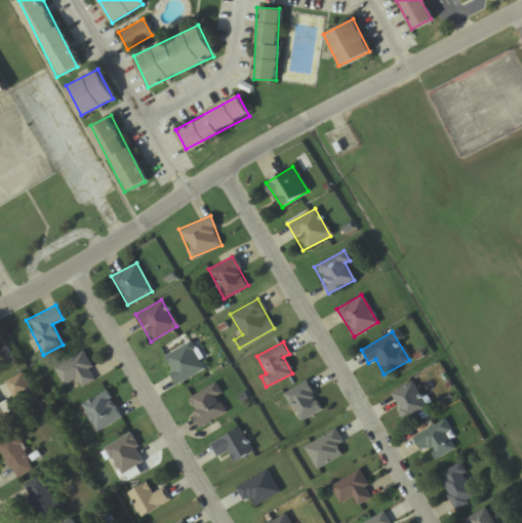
[(203,370),(190,343),(162,356),(175,384),(203,370)]
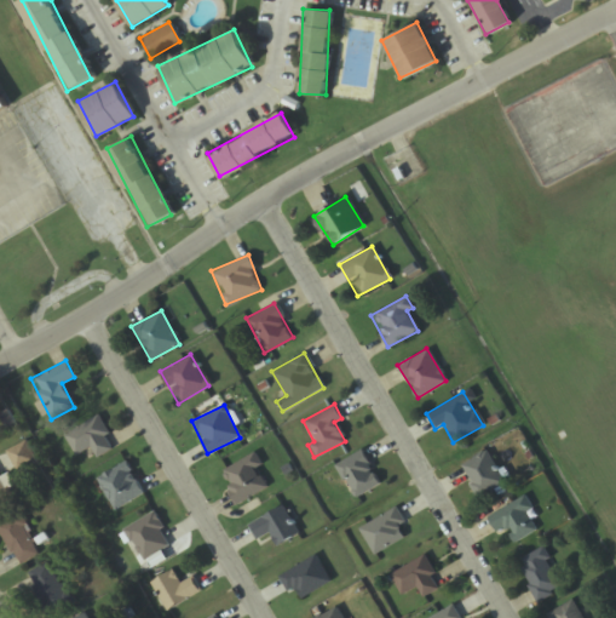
[(74,456),(88,446),(95,457),(113,446),(95,416),(62,435),(74,456)]
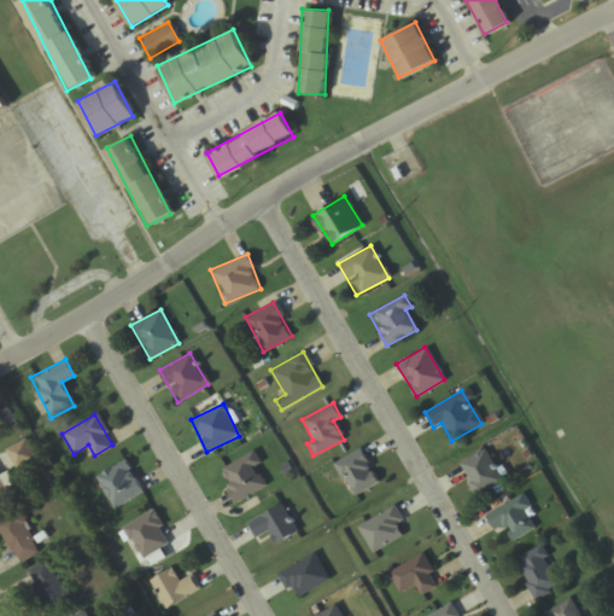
[(35,458),(24,439),(5,449),(15,469),(35,458)]
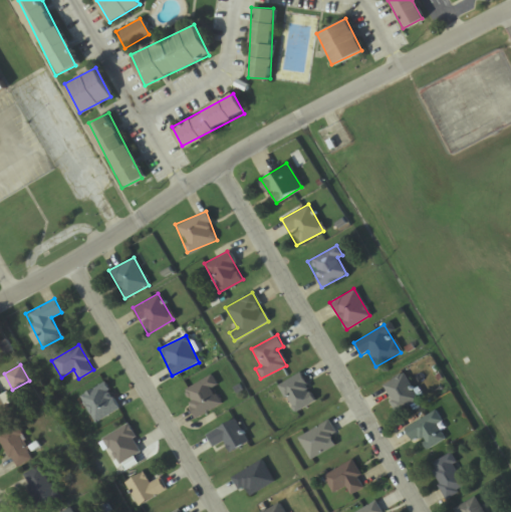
[(277,384),(292,413),(314,401),(299,372),(277,384)]
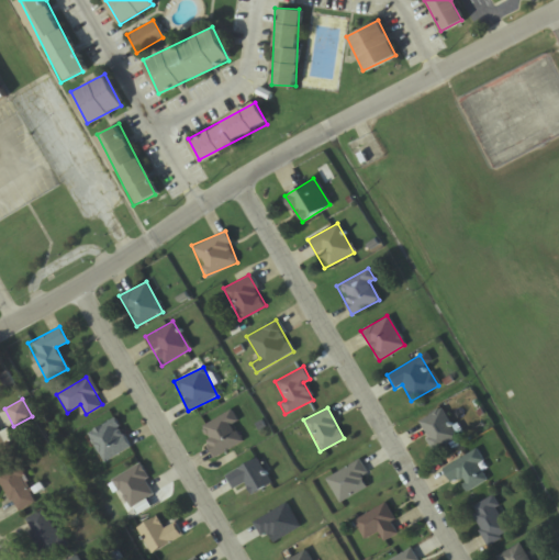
[(457,437),(440,407),(416,420),(433,450),(457,437)]
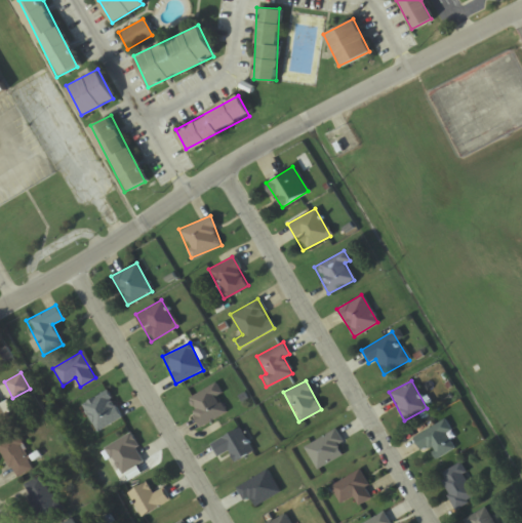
[(199,427),(225,413),(214,395),(219,393),(214,383),(184,400),(199,427)]
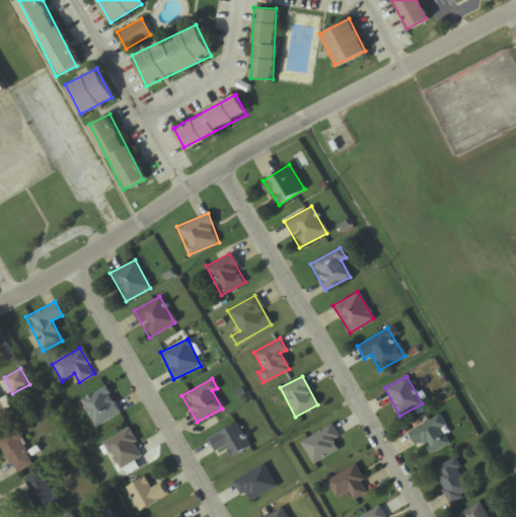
[(93,426),(119,414),(105,385),(80,398),(93,426)]
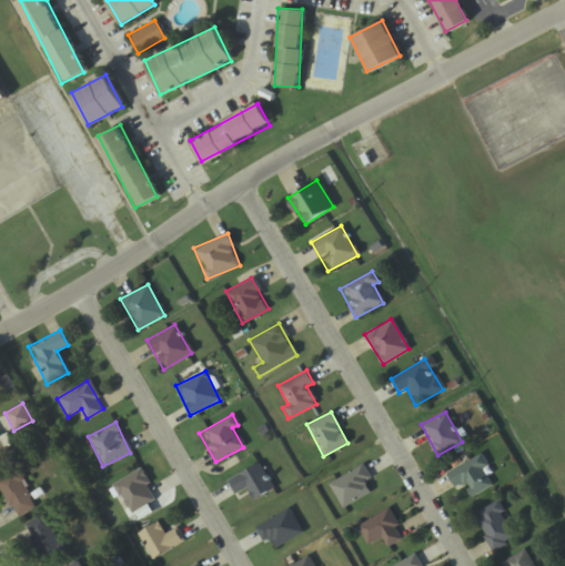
[(0,466),(11,461),(0,442),(0,466)]
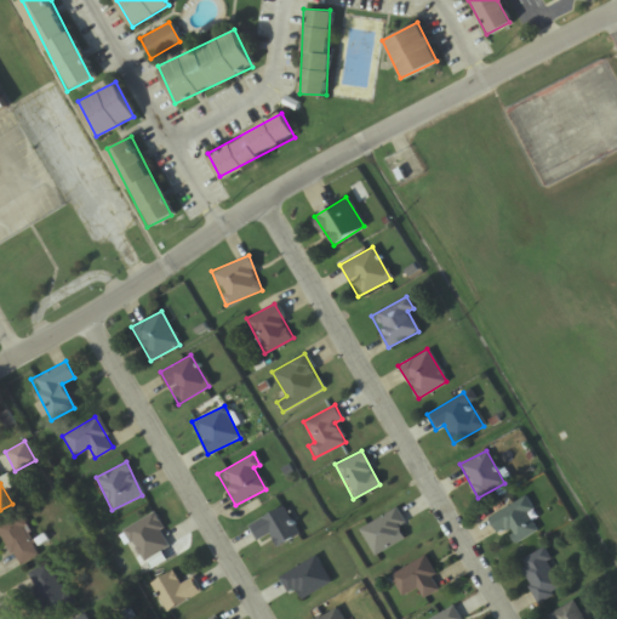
[(504,528),(514,544),(536,529),(526,512),(532,510),(524,495),(486,517),(496,534),(504,528)]
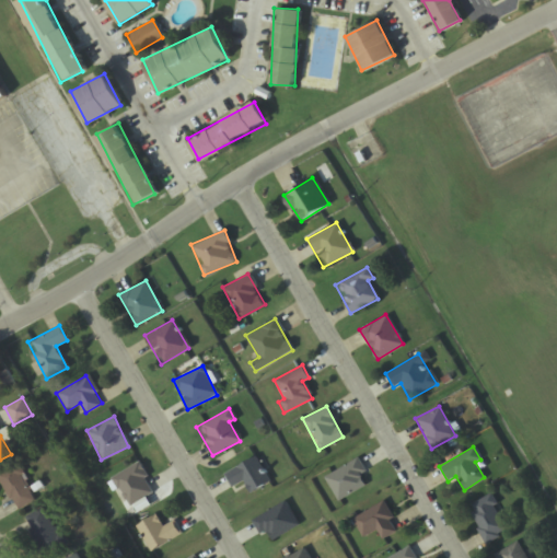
[(243,480),(248,492),(268,483),(255,457),(223,474),(231,487),(243,480)]
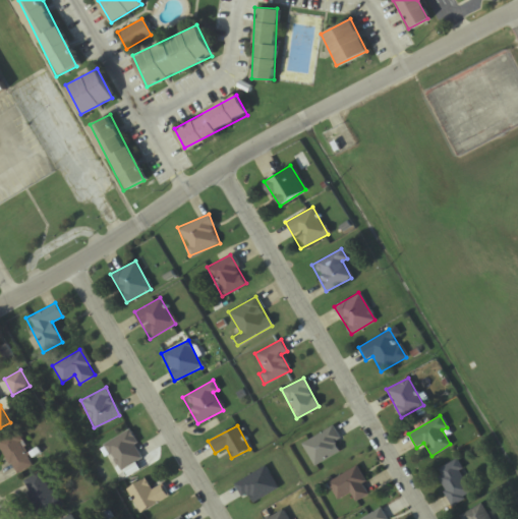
[(302,440),(310,464),(342,453),(333,428),(302,440)]
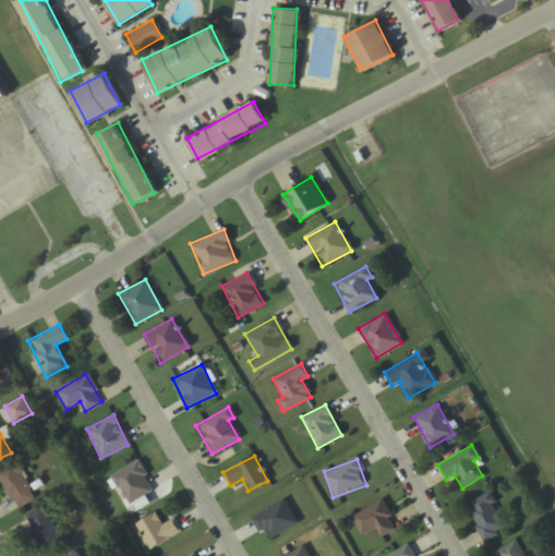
[(32,496),(17,461),(0,468),(0,478),(11,505),(32,496)]
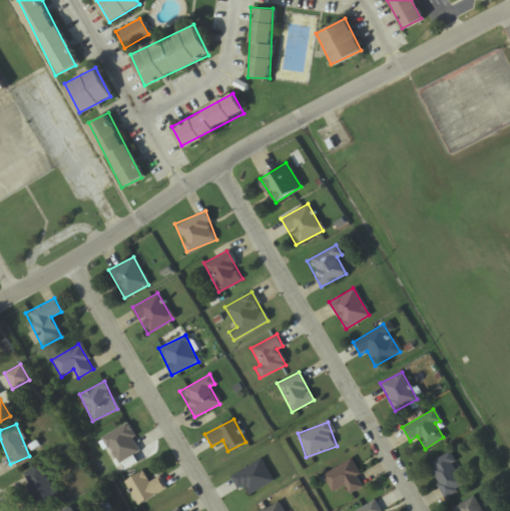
[(102,435),(114,463),(139,452),(127,424),(102,435)]
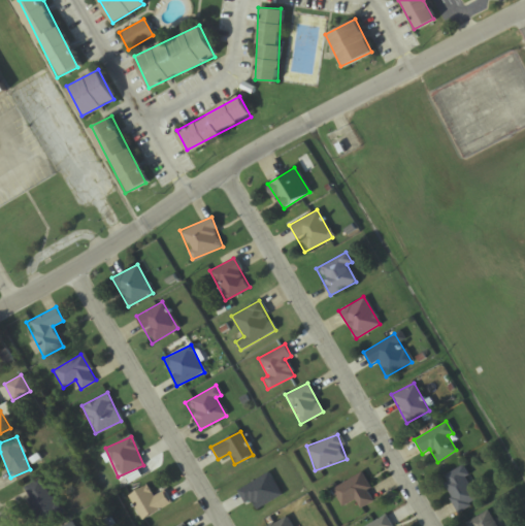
[(479,500),(460,465),(437,478),(457,512),(479,500)]
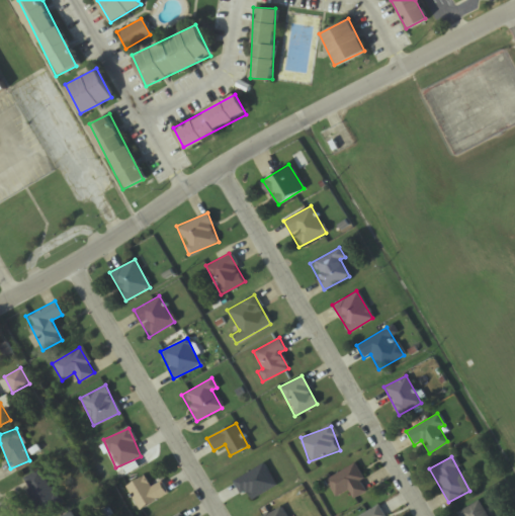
[(324,481),(335,497),(346,490),(352,498),(367,489),(352,463),(324,481)]
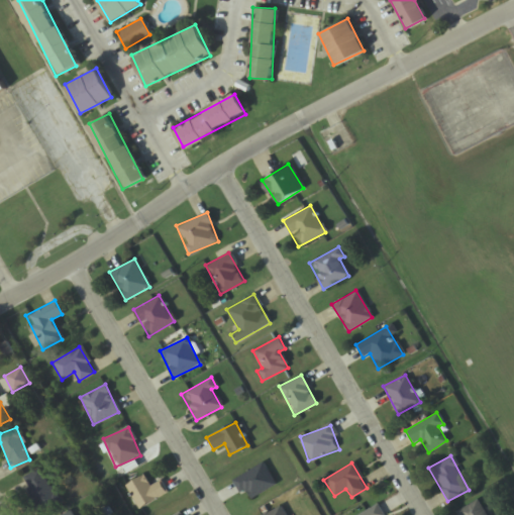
[(242,500),(274,487),(265,465),(233,477),(242,500)]
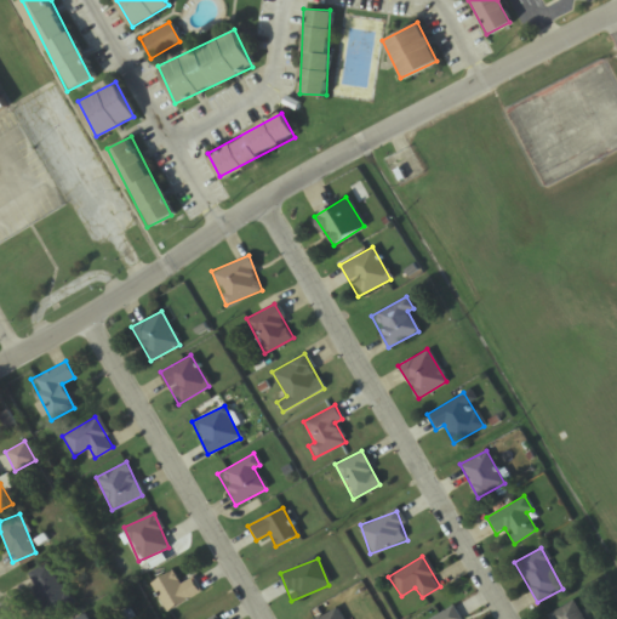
[(74,602),(45,561),(23,578),(51,618),(74,602)]
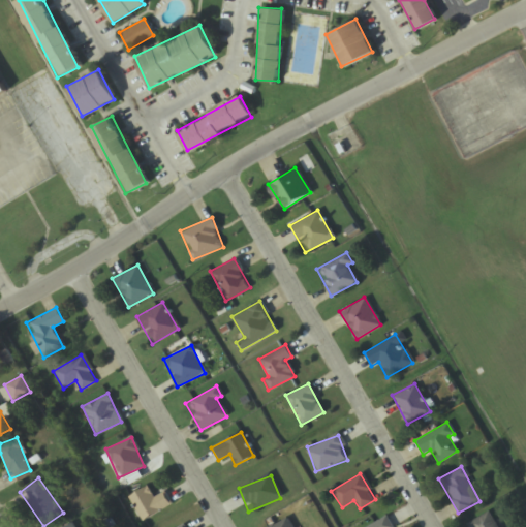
[(162,491),(153,497),(146,486),(127,497),(141,521),(169,503),(162,491)]
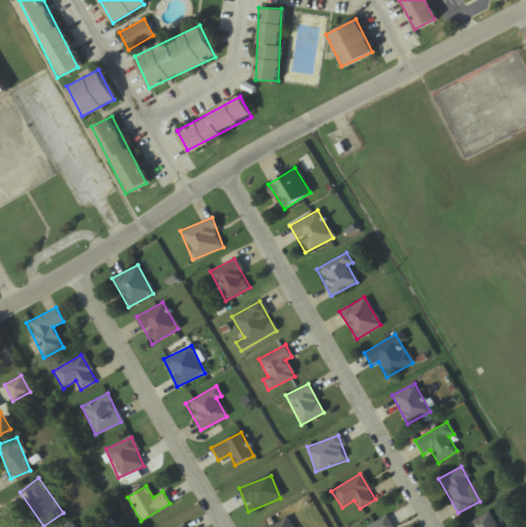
[(466,526),(496,526),(487,510),(464,523),(466,526)]
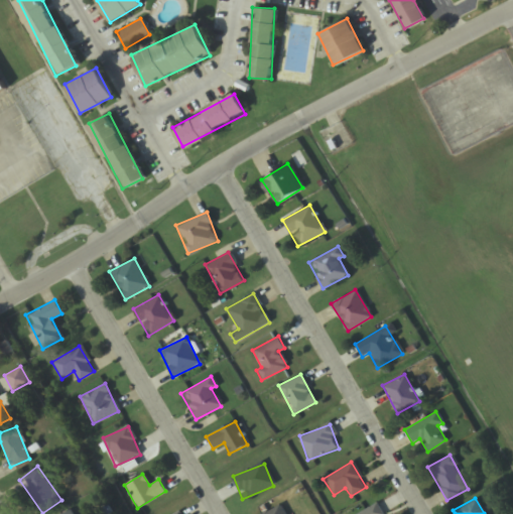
[(382,513),(377,502),(355,513),(382,513)]
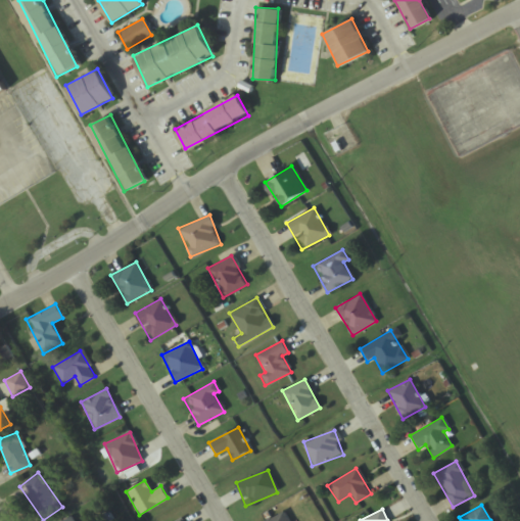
[(264,520),(287,520),(284,512),(264,520)]
